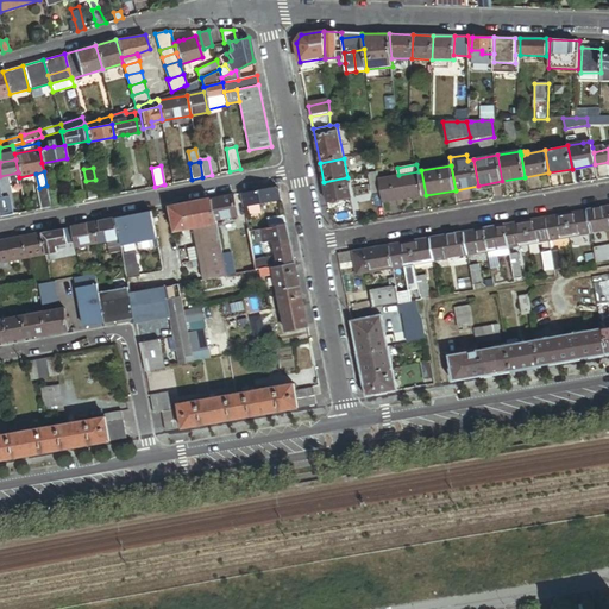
[(382,193),(378,179),(377,171),(369,174),(372,194),(382,193)]
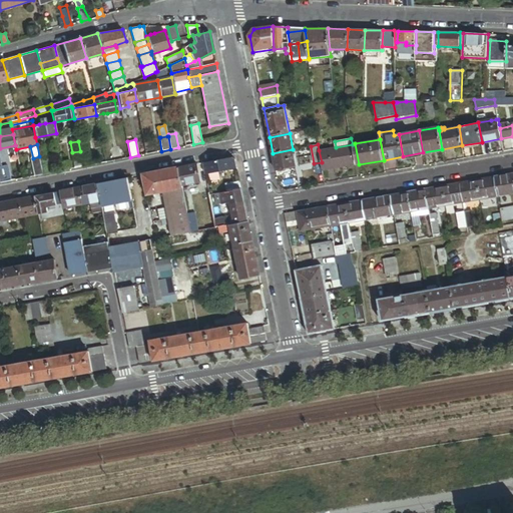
[(323,171),(356,165),(353,144),(336,147),(319,150),(322,162),(323,171)]
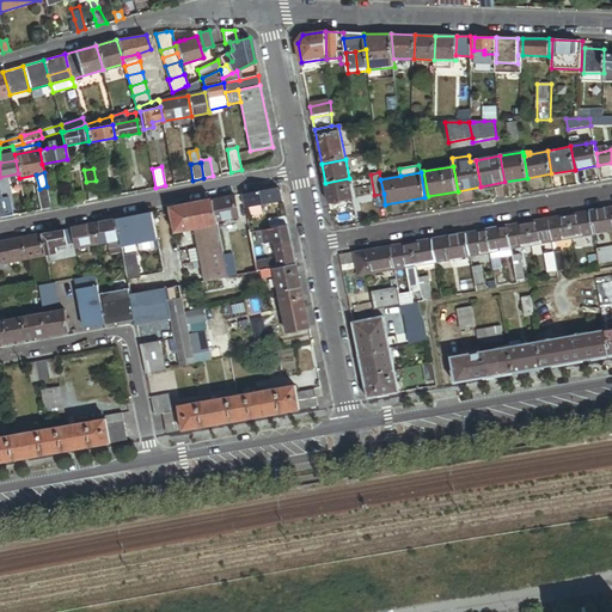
[(354,200),(349,178),(325,183),(330,204),(354,200)]
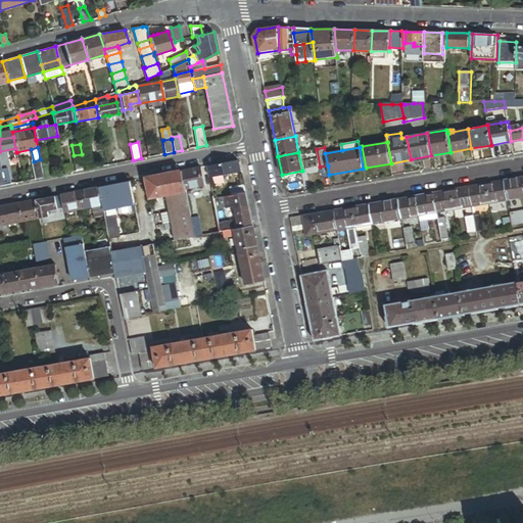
[(77,172),(86,170),(82,154),(74,155),(77,172)]
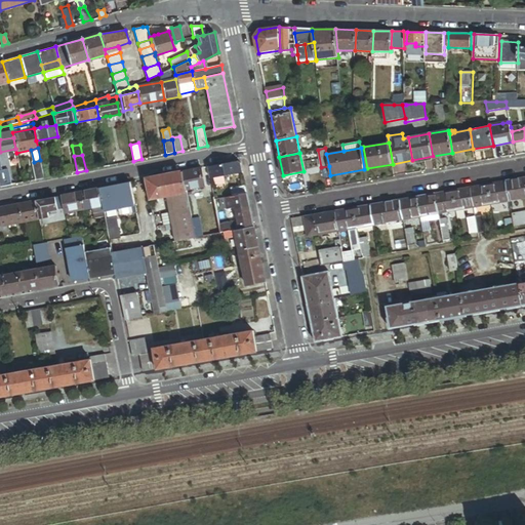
[(36,179),(44,178),(41,163),(40,160),(34,162),(32,162),(36,179)]
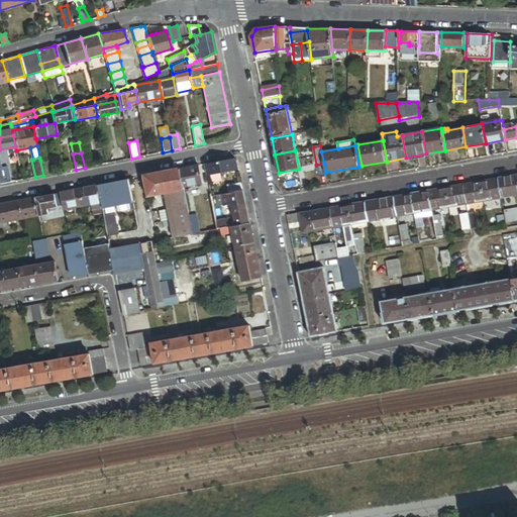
[(235,158),(223,161),(225,172),(239,169),(237,160),(235,158)]
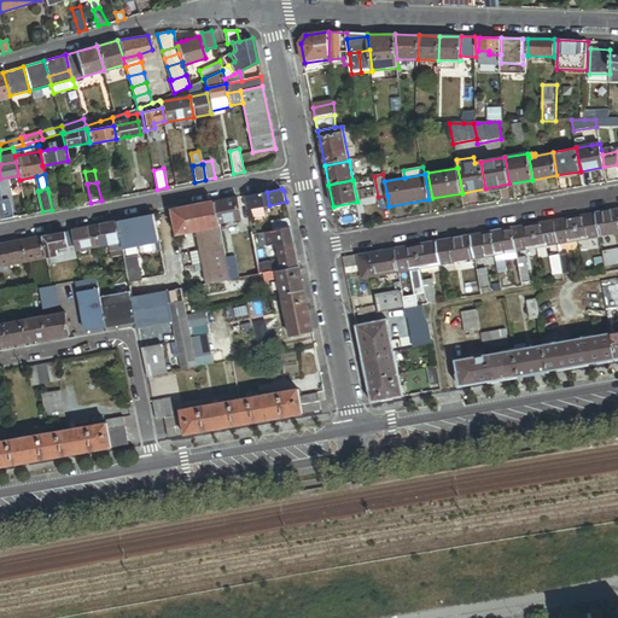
[(52,210),(62,208),(58,190),(48,192),(52,210)]
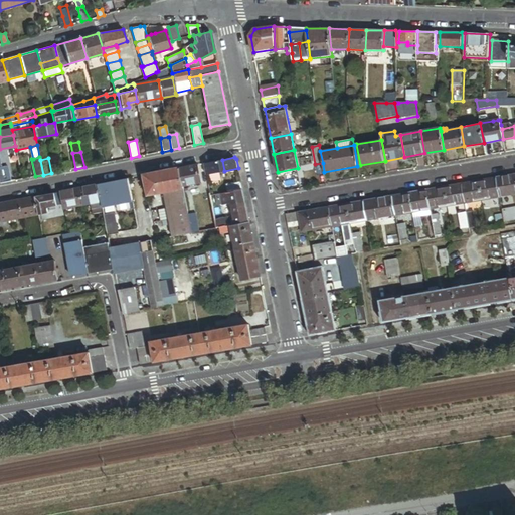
[(204,163),(206,175),(224,171),(222,160),(204,163)]
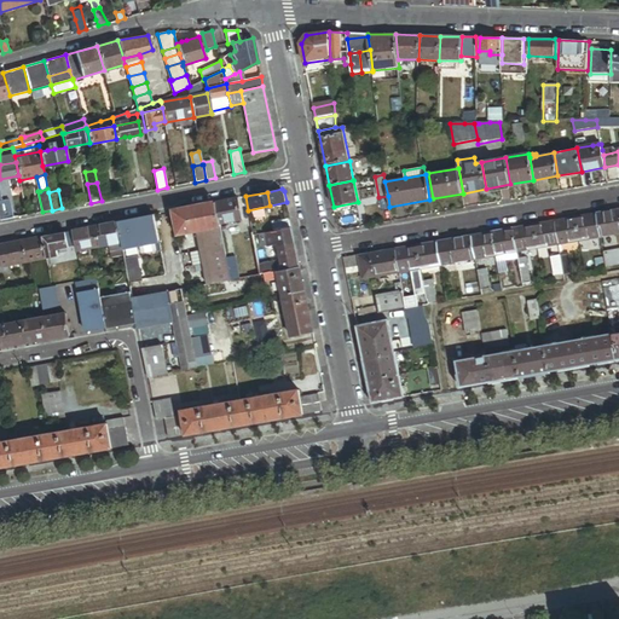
[(217,202),(220,220),(241,217),(237,198),(217,202)]
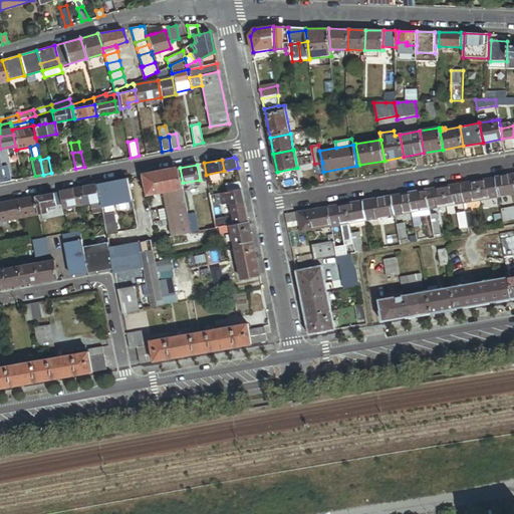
[(0,183),(9,181),(6,166),(0,167),(0,183)]
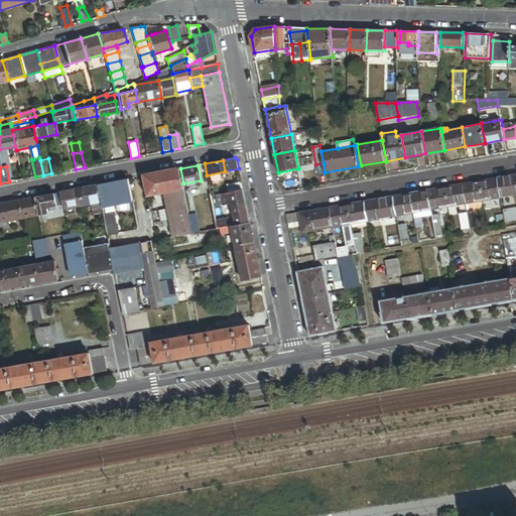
[(165,191),(184,187),(183,183),(180,168),(146,175),(150,195),(165,191)]
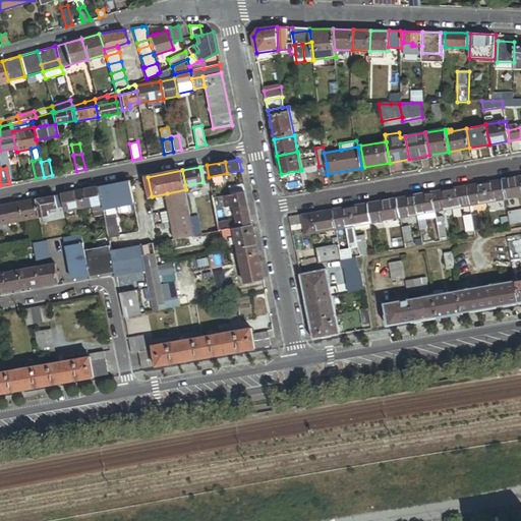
[(520,196),(520,177),(504,181),(507,199),(520,196)]
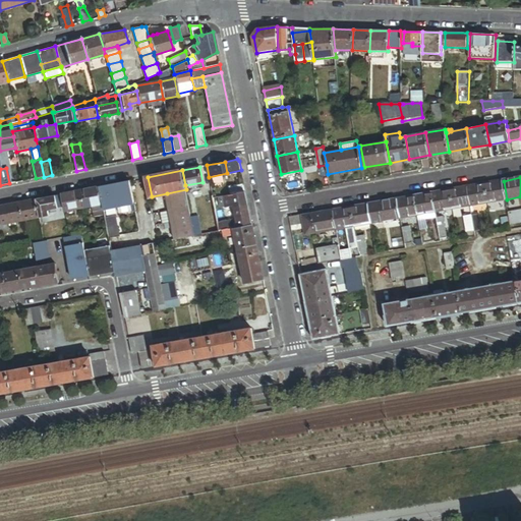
[(130,180),(100,186),(103,204),(104,210),(135,204),(130,180)]
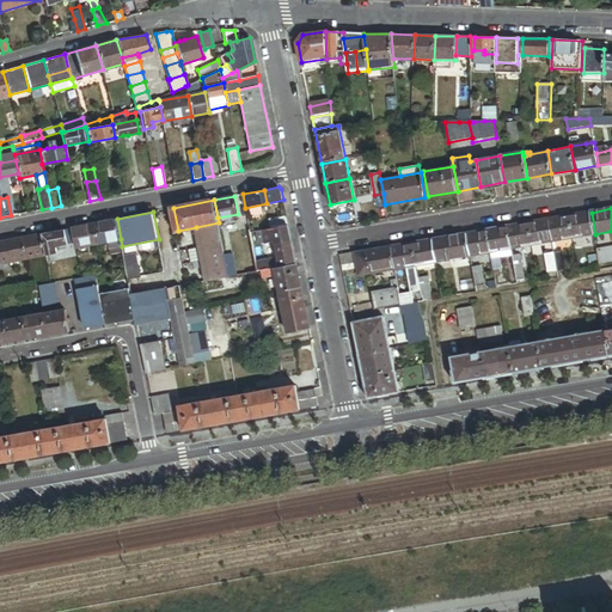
[(595,234),(592,213),(570,216),(574,238),(595,234)]
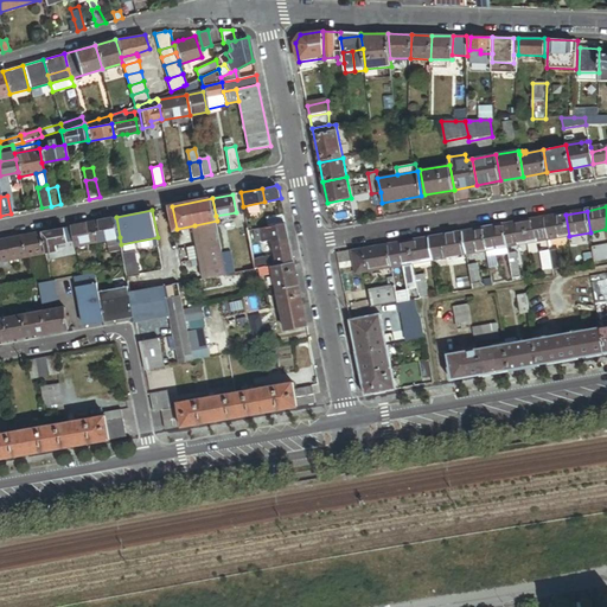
[(267,218),(269,227),(286,223),(283,215),(267,218)]
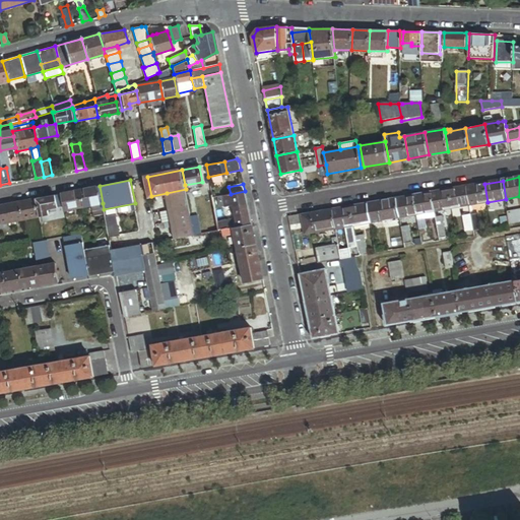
[(488,202),(484,184),(466,187),(470,205),(488,202)]
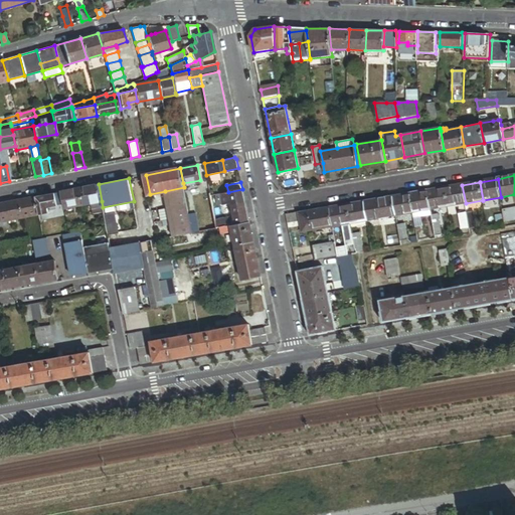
[(79,188),(82,205),(92,203),(102,201),(99,184),(79,188)]
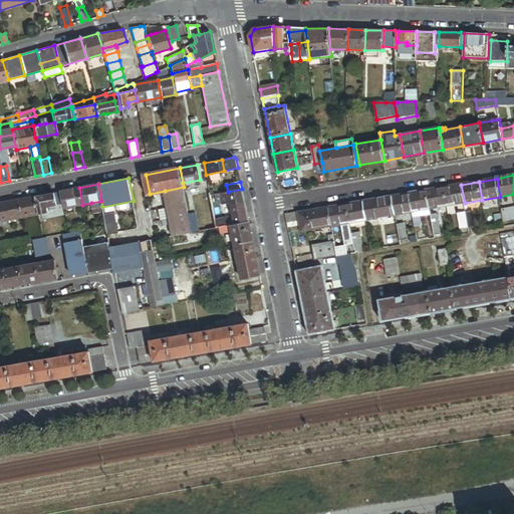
[(465,203),(461,185),(444,188),(448,206),(465,203)]
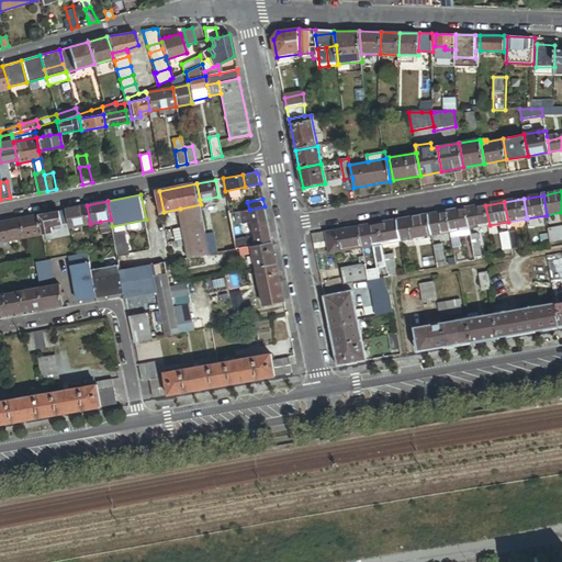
[(183,227),(204,223),(201,204),(180,209),(183,227)]
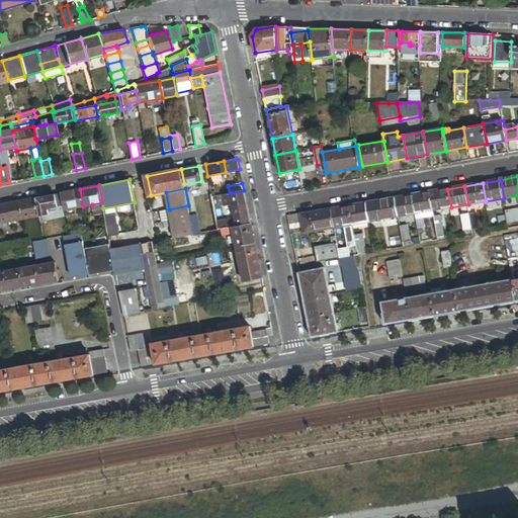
[(64,210),(83,206),(80,189),(61,193),(63,205),(64,210)]
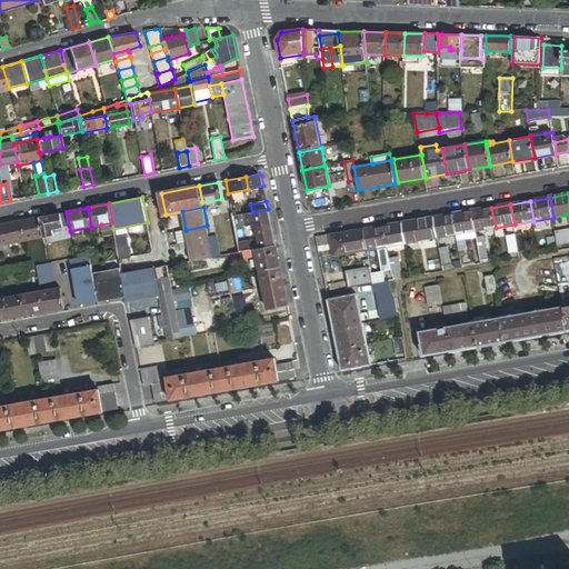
[(496,228),(491,208),(473,211),(477,231),(496,228)]
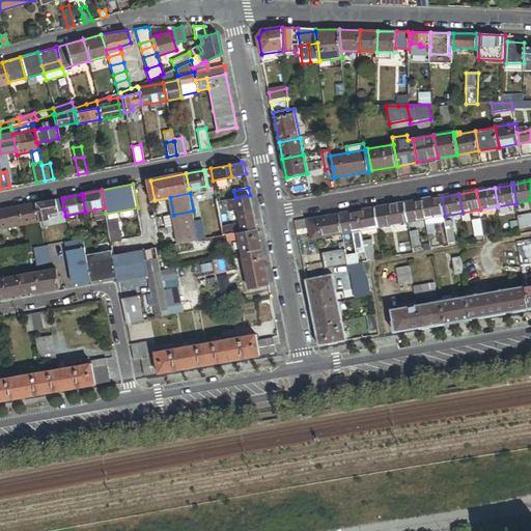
[(235,198),(227,199),(230,212),(239,210),(241,224),(222,227),(224,235),(239,232),(257,229),(250,195),(235,198)]
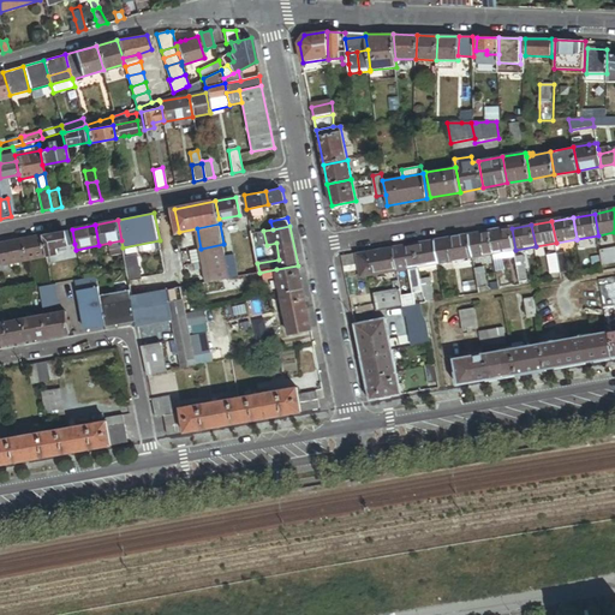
[(260,273),(257,263),(251,228),(240,230),(249,275),(260,273)]
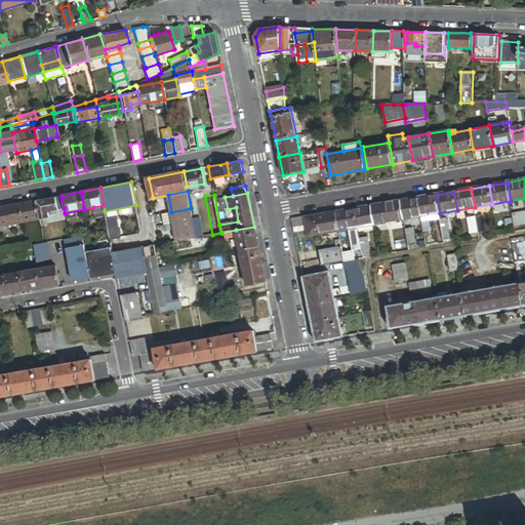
[(440,213),(437,195),(418,198),(421,216),(440,213)]
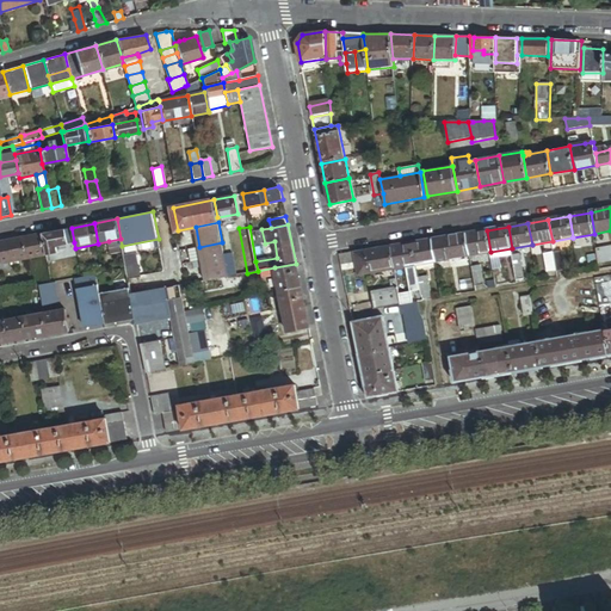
[(68,244),(74,242),(72,228),(65,229),(68,244)]
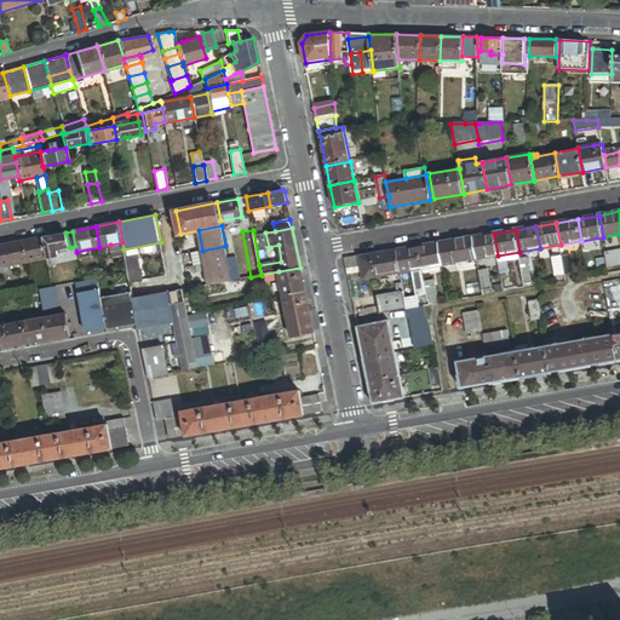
[(46,257),(52,256),(58,256),(57,250),(69,247),(65,233),(42,237),(46,257)]
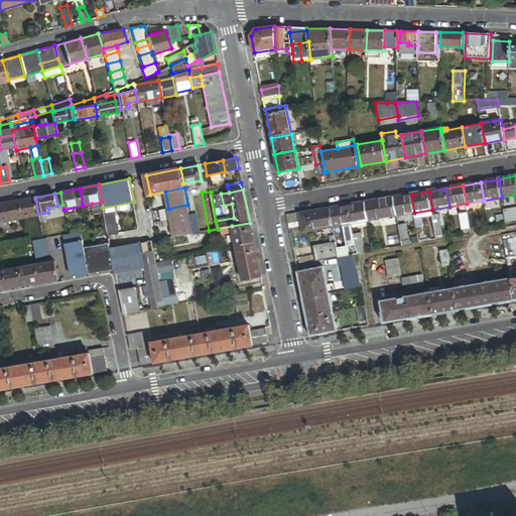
[(414,213),(411,195),(394,198),(397,216),(414,213)]
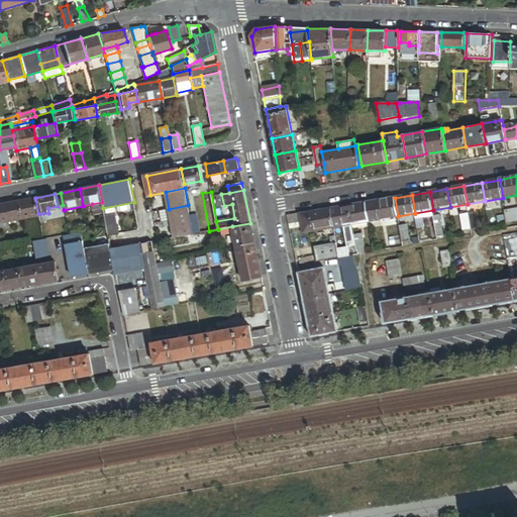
[(39,215),(38,214),(35,198),(21,201),(24,218),(39,215)]
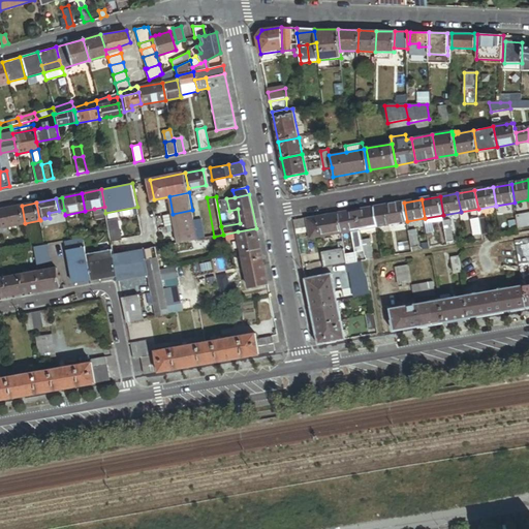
[(407,221),(404,203),(374,208),(378,226),(407,221)]
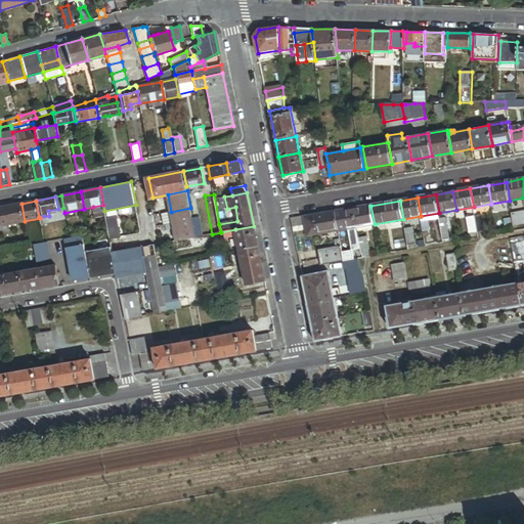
[(0,220),(1,226),(9,224),(16,223),(25,221),(22,204),(0,207),(0,220)]
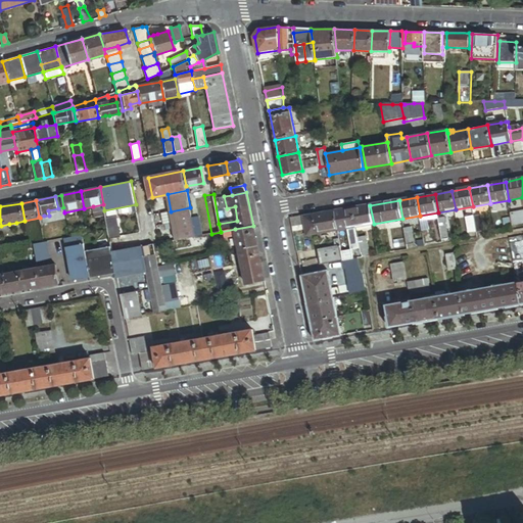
[(103,204),(93,206),(95,217),(105,215),(104,210),(103,204)]
